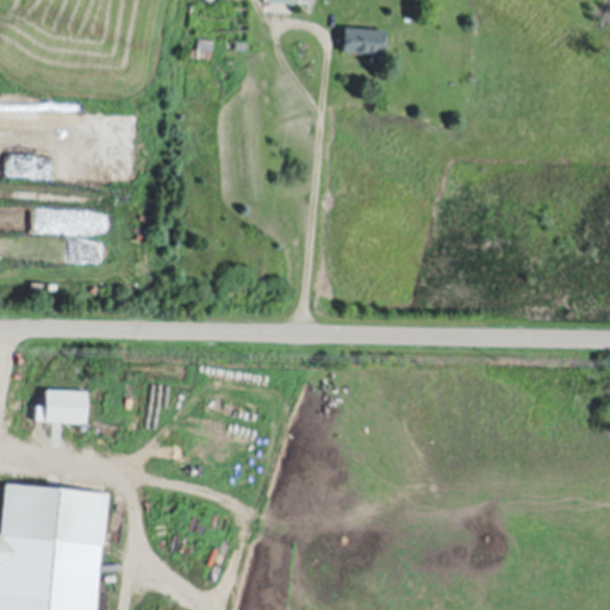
[(271,0),(271,11),(296,11),(296,5),(307,5),(307,0),(271,0)]
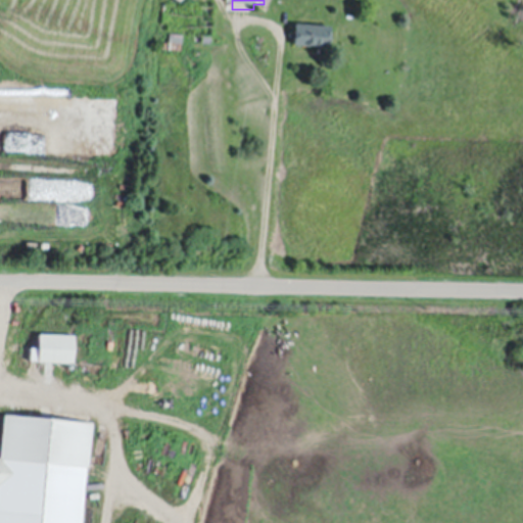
[(331,24),(330,47),(307,45),(307,44),(295,43),(297,21),(331,24)]
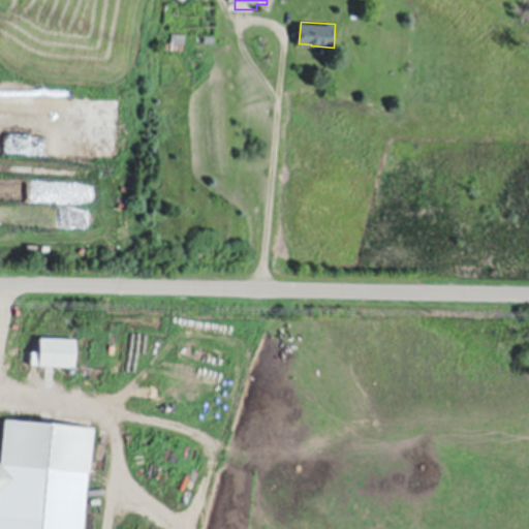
[(187,33),(184,50),(172,49),(172,45),(166,45),(166,39),(173,40),(174,31),(187,33)]
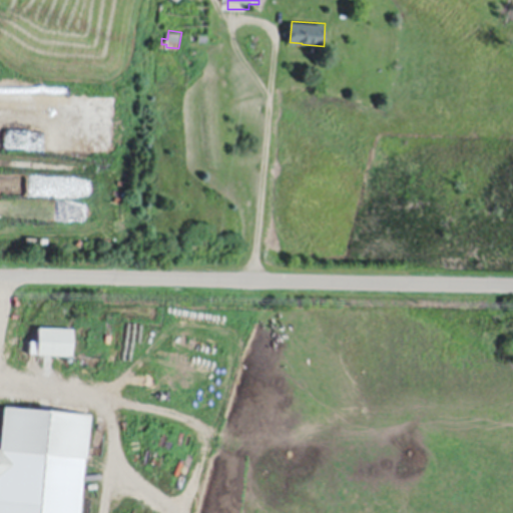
[(208,34),(208,42),(198,42),(199,34),(208,34)]
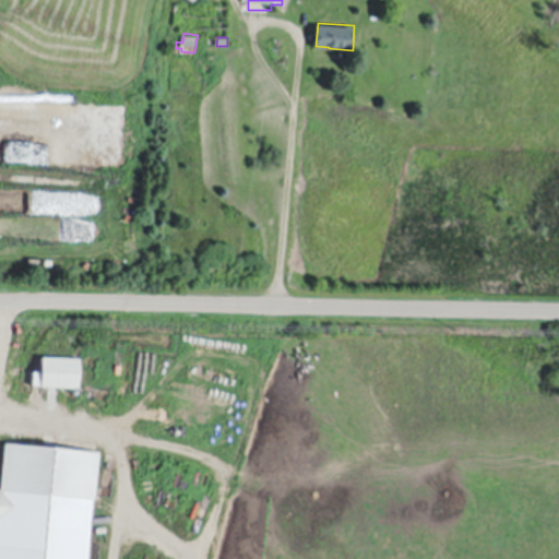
[(81,356),(80,385),(43,384),(44,354),(81,356)]
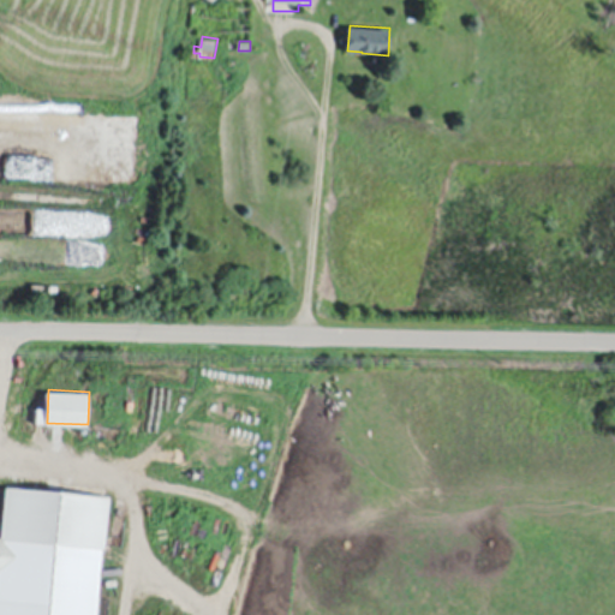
[(111,494),(100,614),(0,614),(0,535),(1,536),(6,484),(111,494)]
